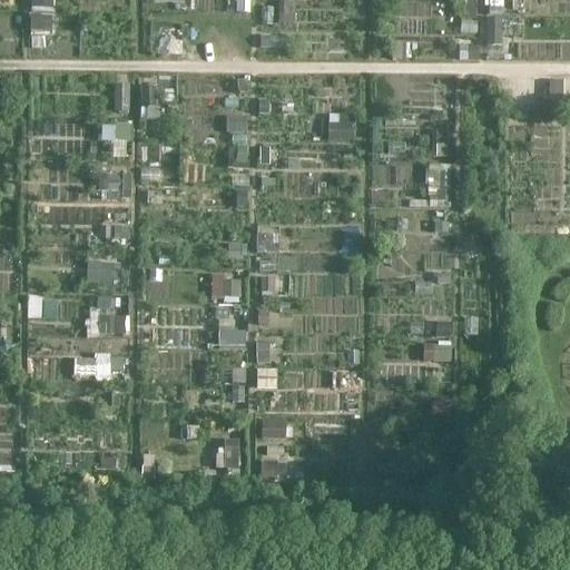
[(32,0),(32,32),(55,32),(55,0),(32,0)]
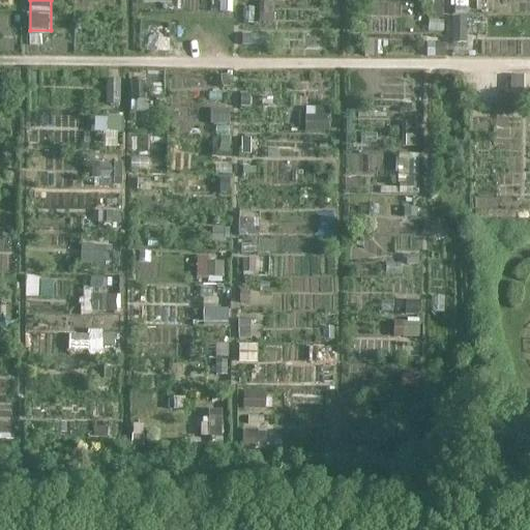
[(275,3),(260,2),(260,21),(274,21),(275,3)]
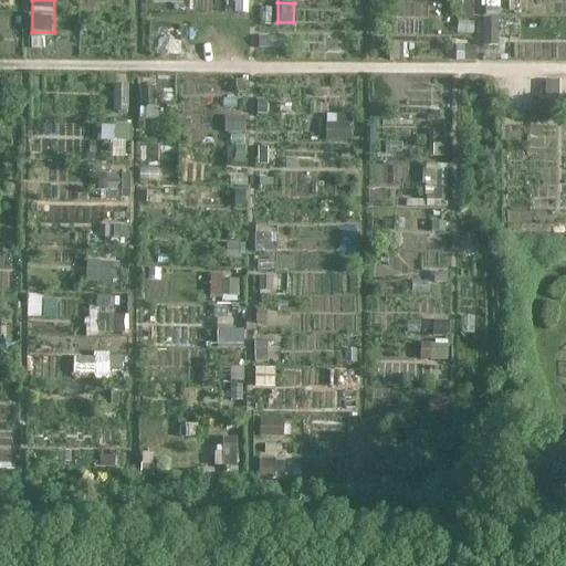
[(496,20),(483,20),(482,48),(496,48),(496,20)]
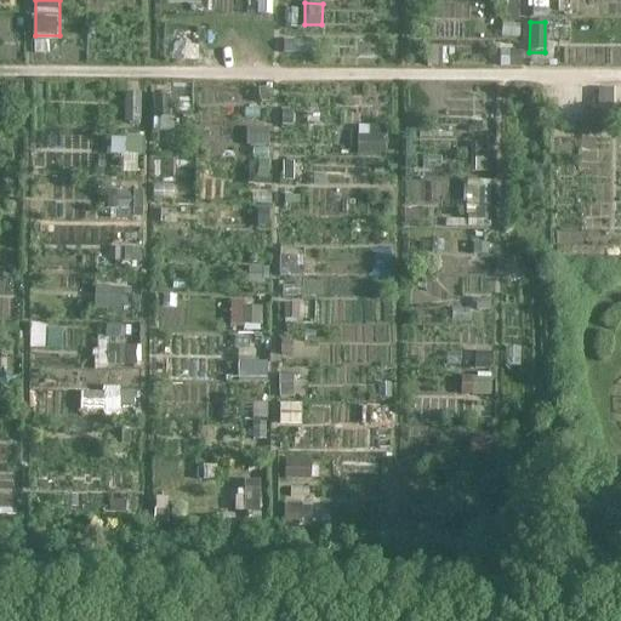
[(519,52),(501,52),(501,67),(519,68),(519,52)]
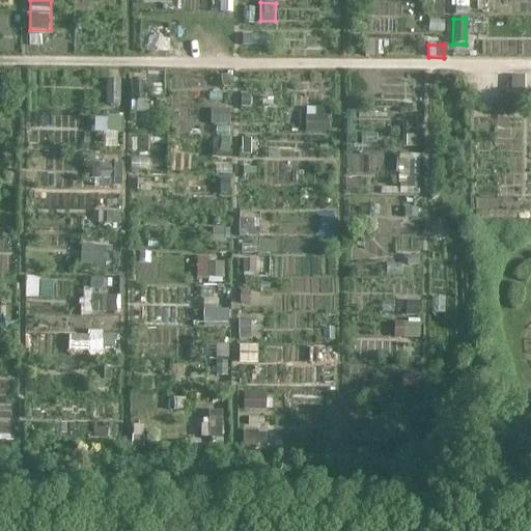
[(530,79),(511,80),(511,100),(530,99),(530,79)]
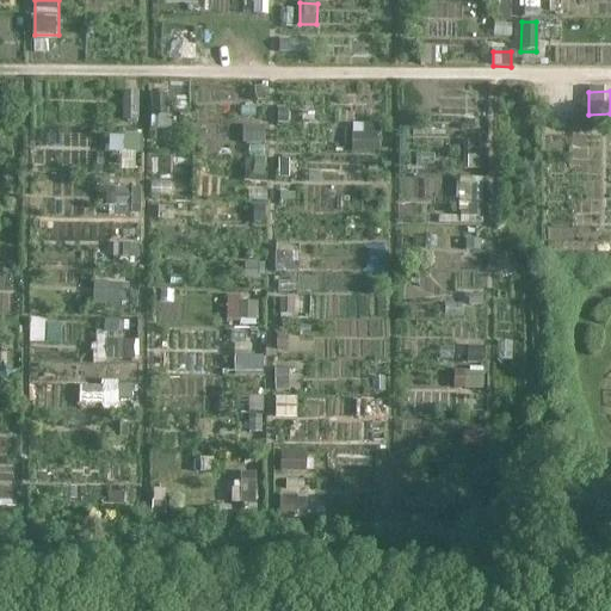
[(137,93),(119,93),(119,123),(137,123),(137,93)]
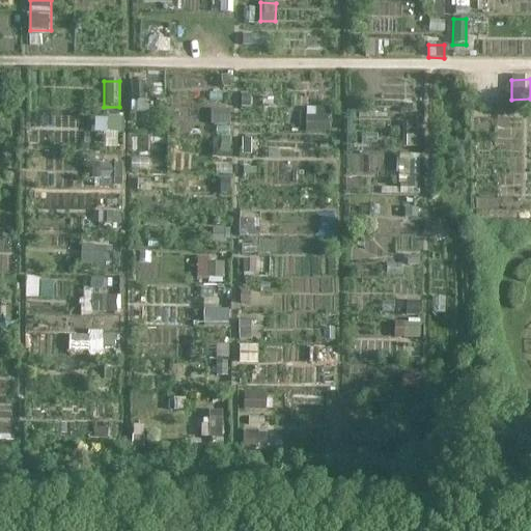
[(133,81),(133,110),(147,111),(148,81),(133,81)]
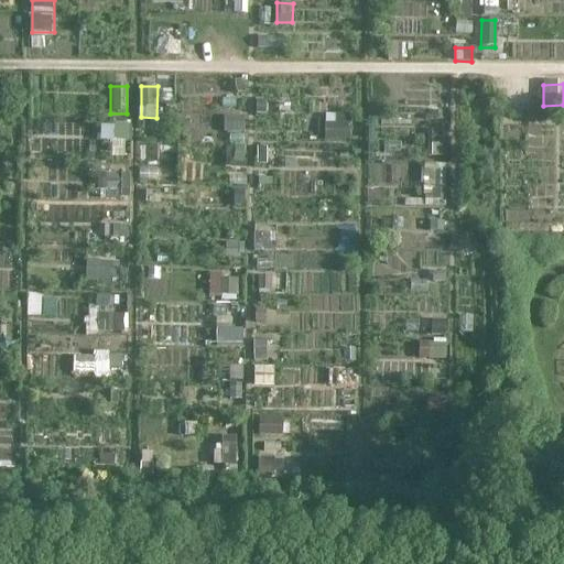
[(349,117),(326,116),(326,141),(349,141),(349,117)]
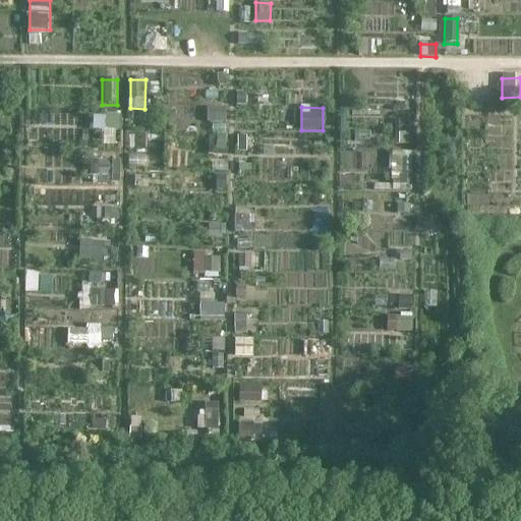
[(118,130),(118,114),(95,114),(95,129),(118,130)]
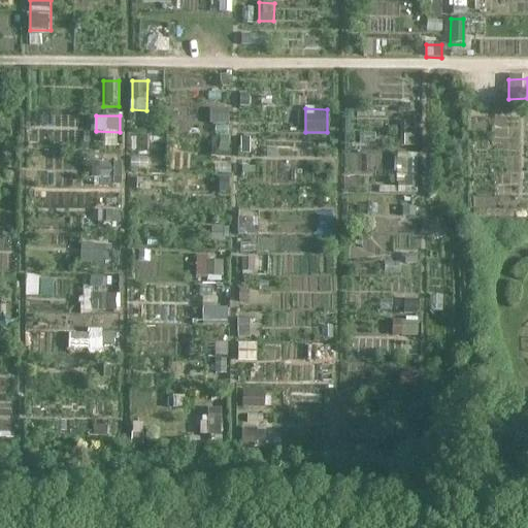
[(402,145),(416,145),(417,122),(403,122),(402,145)]
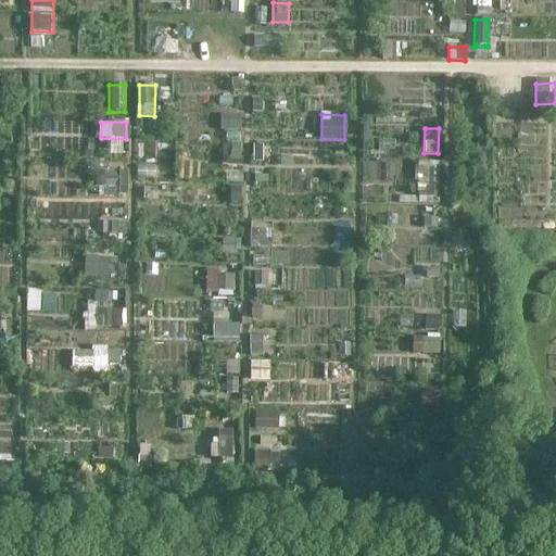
[(418,201),(441,202),(442,163),(420,162),(418,201)]
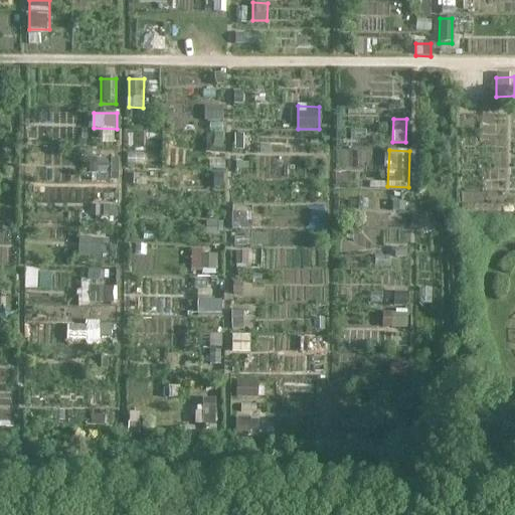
[(120,175),(120,158),(94,157),(93,174),(120,175)]
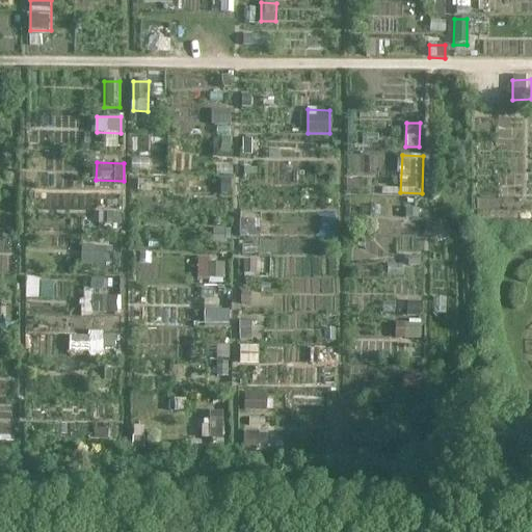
[(94,245),(94,265),(107,265),(107,246),(94,245)]
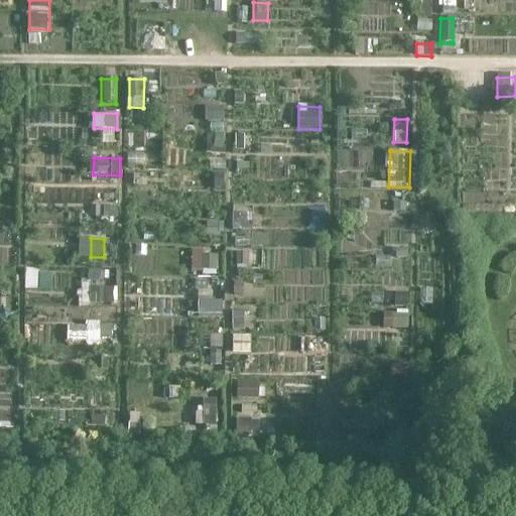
[(219,272),(219,254),(205,254),(205,248),(192,249),(192,272),(219,272)]
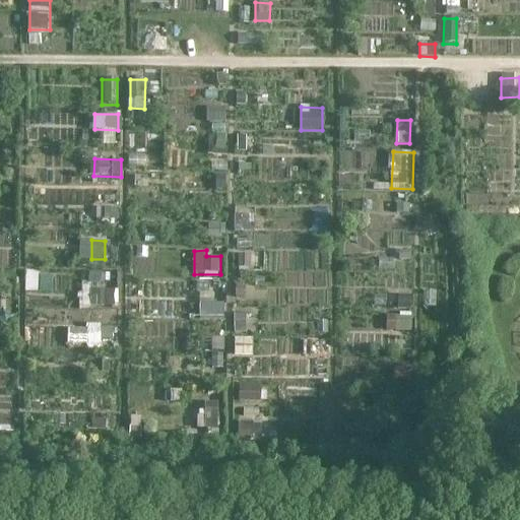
[(80,309),(91,309),(92,303),(115,304),(116,286),(81,284),(80,309)]
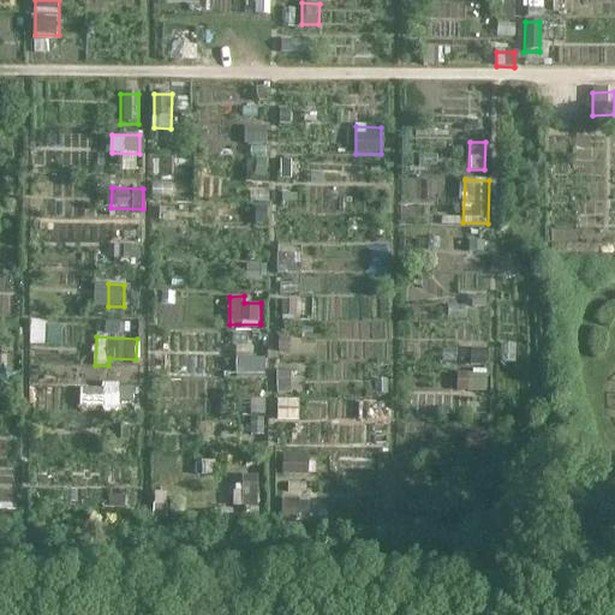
[(267,375),(266,357),(237,358),(237,376),(267,375)]
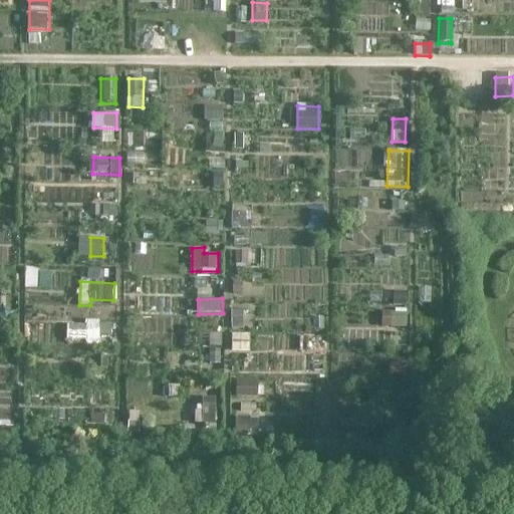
[(233,309),(232,327),(243,327),(243,310),(233,309)]
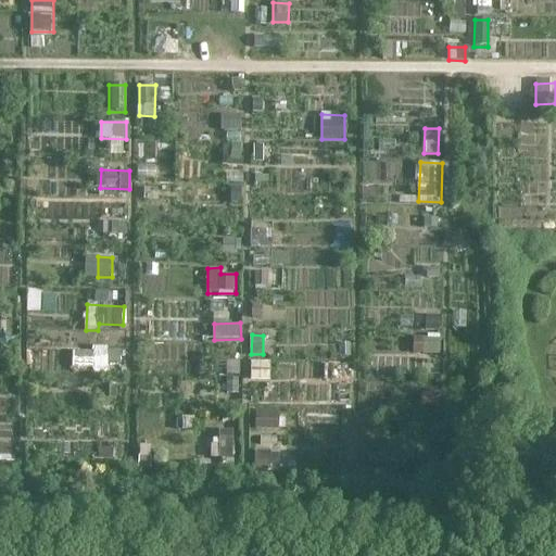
[(413,337),(414,354),(442,353),(441,336),(413,337)]
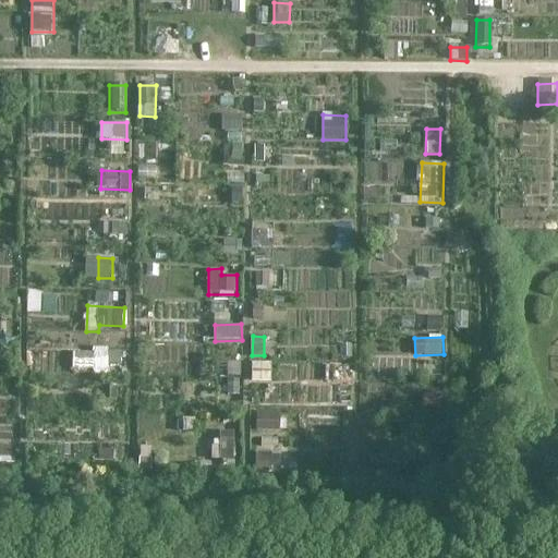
[(123,367),(122,350),(74,352),(74,368),(123,367)]
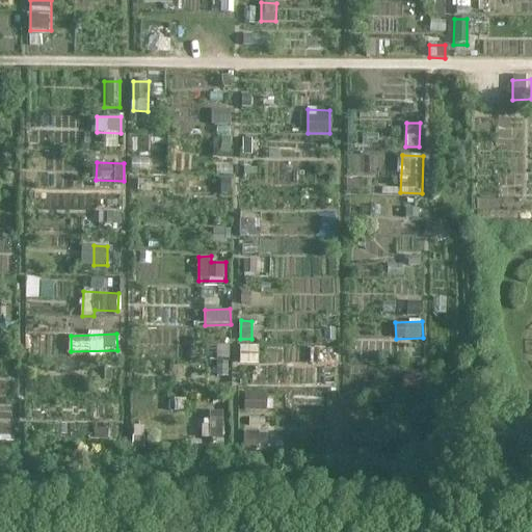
[(245,410),(268,410),(268,392),(245,392),(245,410)]
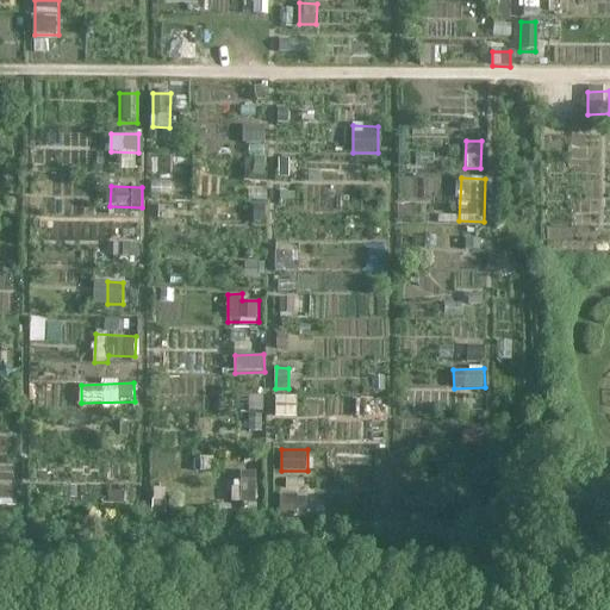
[(237,471),(238,502),(259,502),(257,470),(237,471)]
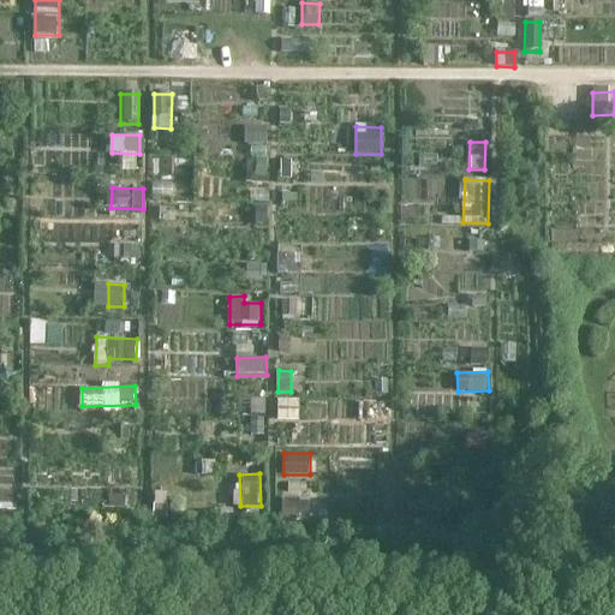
[(310,477),(282,478),(284,520),(311,520),(310,477)]
